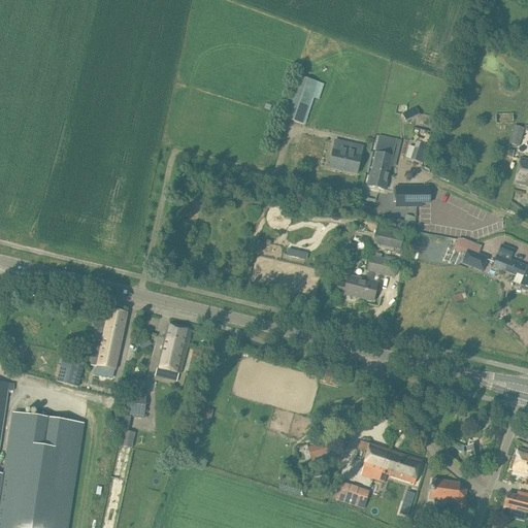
[(320,84),(296,75),(282,118),(305,125),(314,99),(319,100),(324,85),(320,84)]
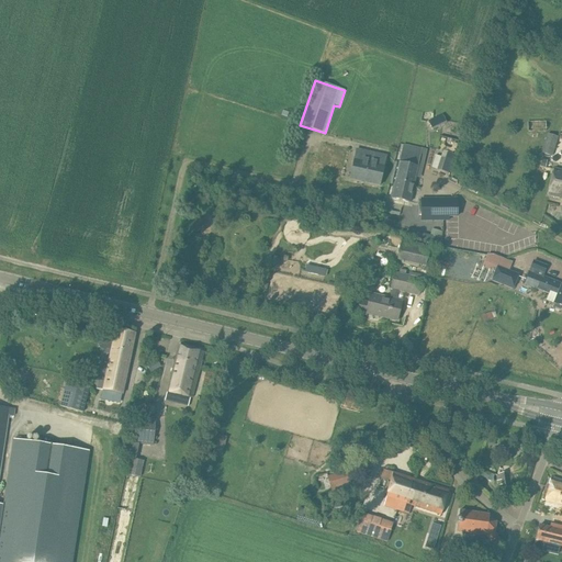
[(446,123),(442,114),(427,122),(431,131),(446,123)]
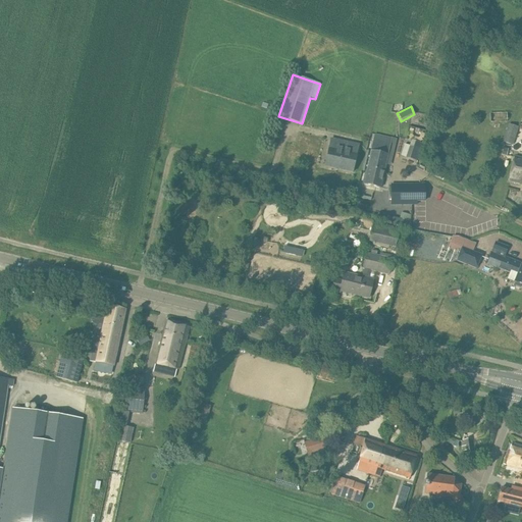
[(519,127),(509,123),(503,142),(513,145),(519,127)]
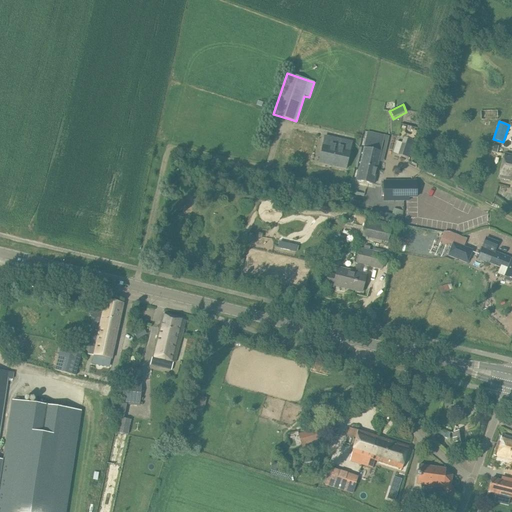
[(396,140),(394,152),(399,154),(397,162),(408,165),(416,129),(404,127),(401,141),(396,140)]
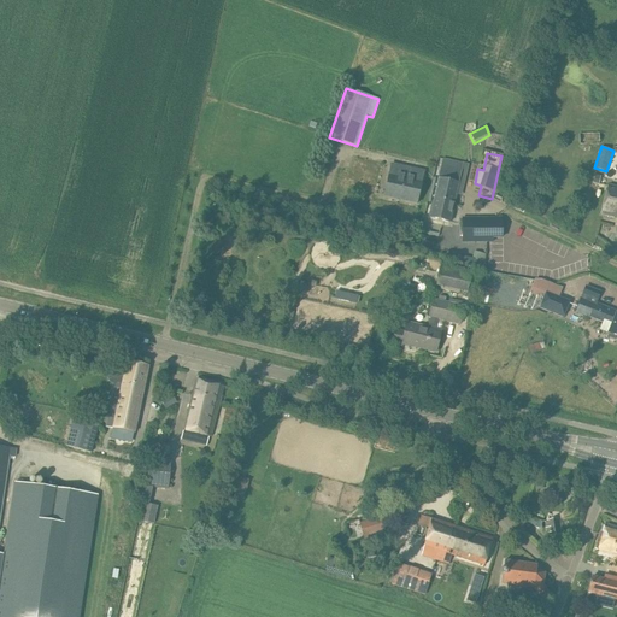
[(463,164),(444,159),(434,200),(430,218),(450,223),(462,170),(463,164)]
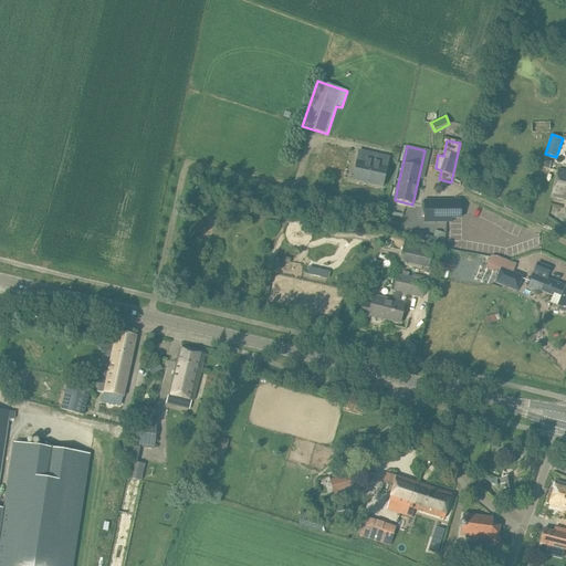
[(389,158),(359,150),(352,181),(383,189),(385,180),(389,158)]
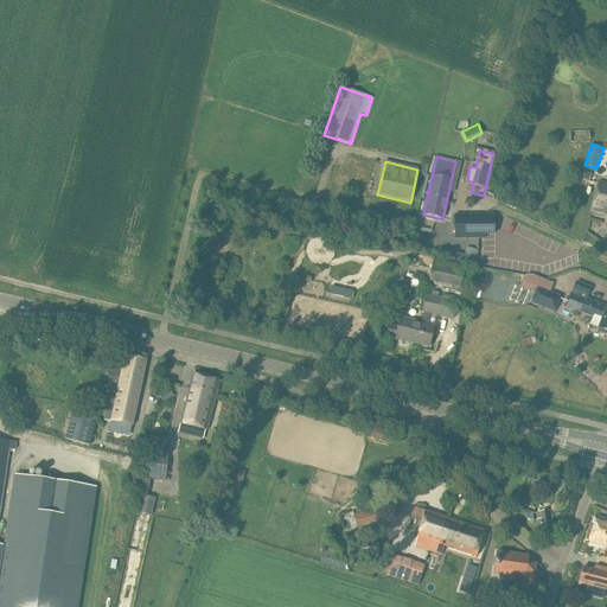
[(606,184),(598,183),(592,211),(606,215),(606,184)]
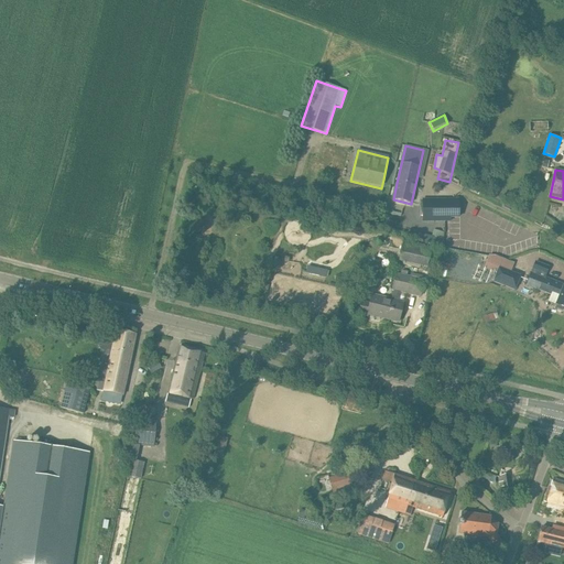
[(458,199),(423,199),(423,217),(458,217),(458,199)]
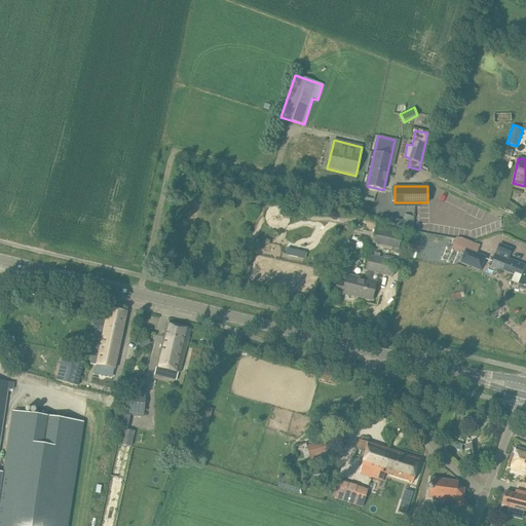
[(377,226),(373,242),(399,249),(401,237),(403,231),(377,226)]
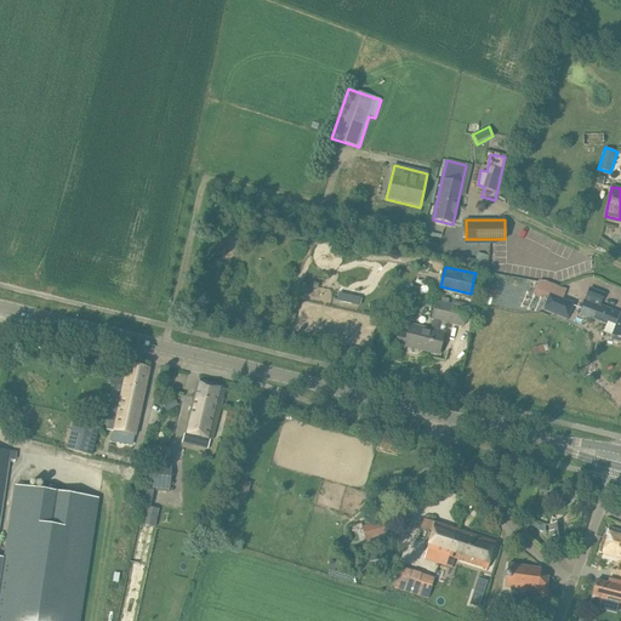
[(320,294),(323,279),(315,278),(312,292),(320,294)]
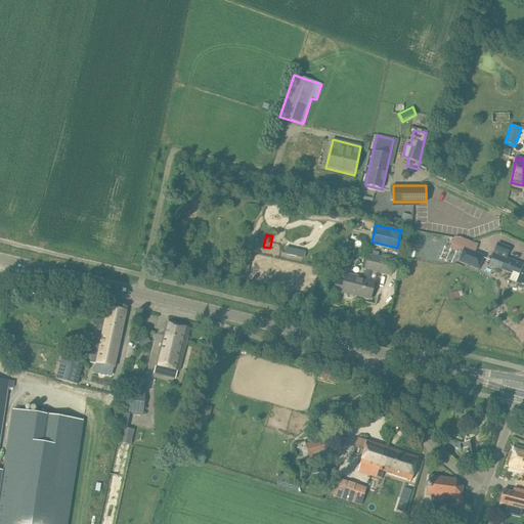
[(454,236),(449,249),(461,254),(457,262),(479,270),(484,256),(475,252),(478,244),(465,238),(454,236)]
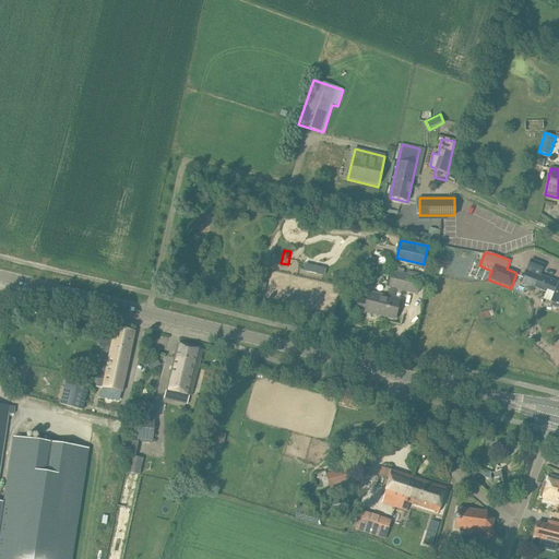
[(545,264),(531,259),(521,283),(530,286),(546,293),(547,289),(555,293),(551,301),(552,302),(550,307),(557,309),(558,305),(558,284),(558,283),(540,275),(545,264)]
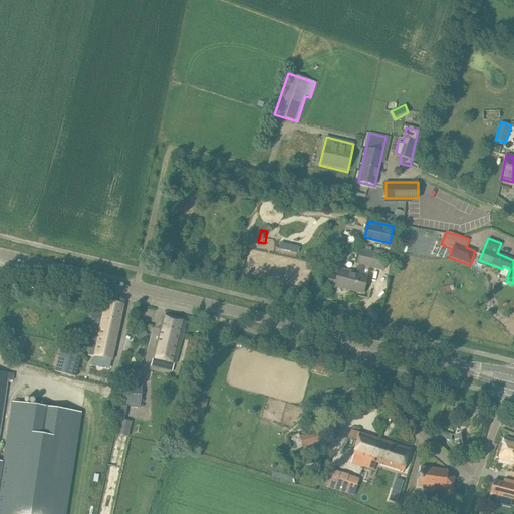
[(387,256),(361,250),(357,264),(359,265),(357,274),(338,270),(337,276),(328,274),(325,287),(335,289),(335,287),(347,290),(363,294),(367,276),(363,276),(365,266),(382,270),(387,256)]
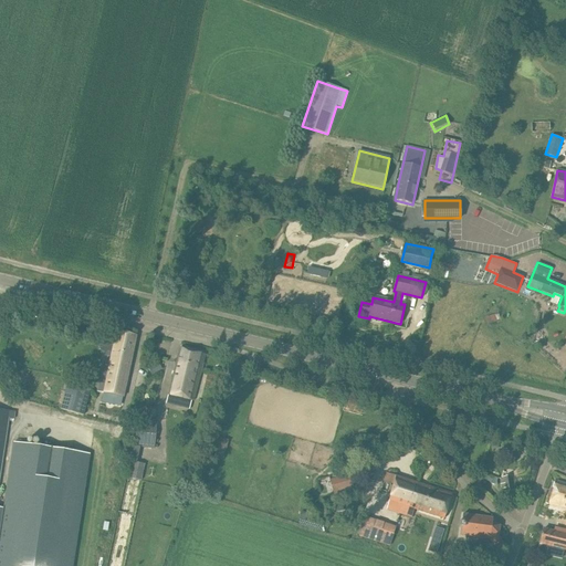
[(498,322),(494,314),(485,317),(488,325),(498,322)]
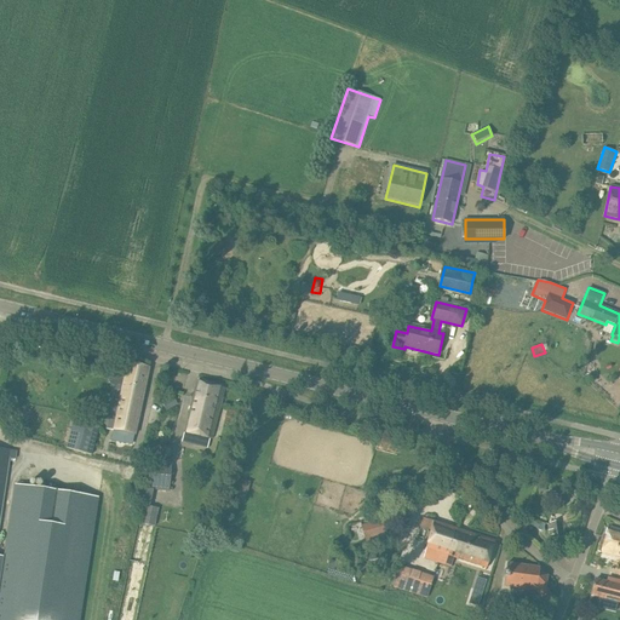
[(113,401),(107,429),(113,430),(112,440),(133,445),(135,435),(147,380),(149,368),(127,363),(122,390),(115,389),(113,401)]
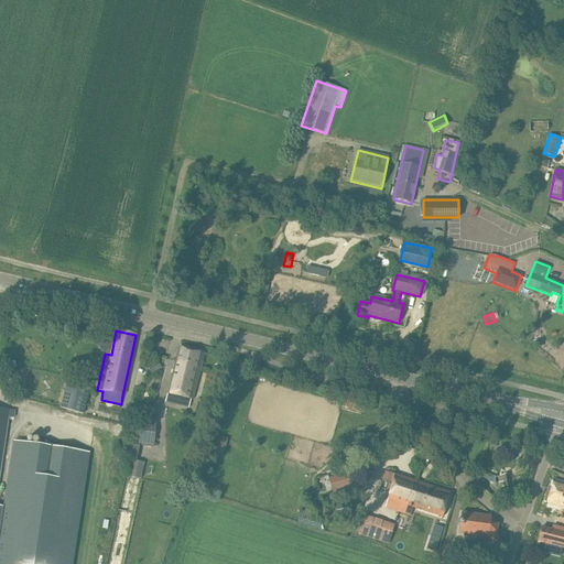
[(167,392),(193,399),(205,354),(179,347),(167,392)]
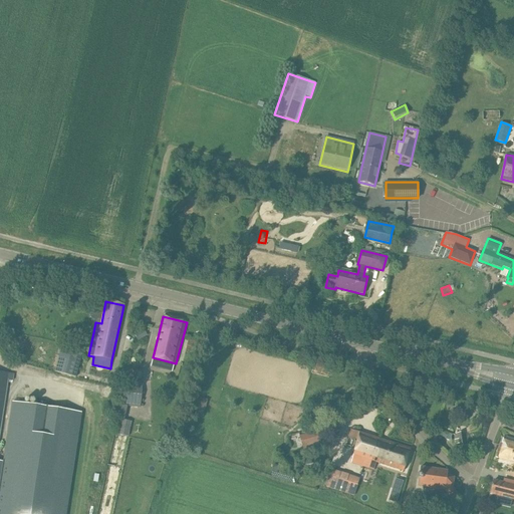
[(148,335),(144,329),(135,335),(138,341),(148,335)]
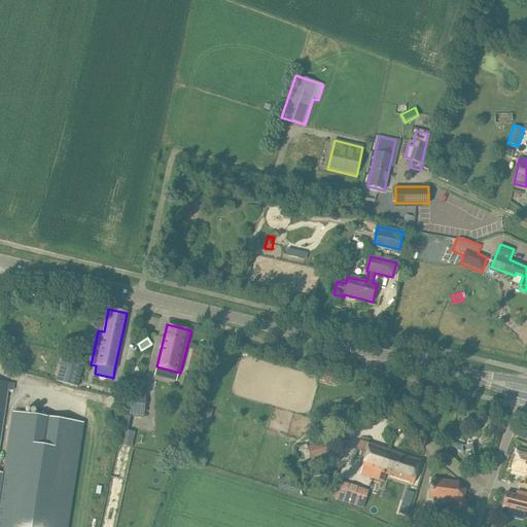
[(84,361),(63,355),(56,381),(78,386),(84,361)]
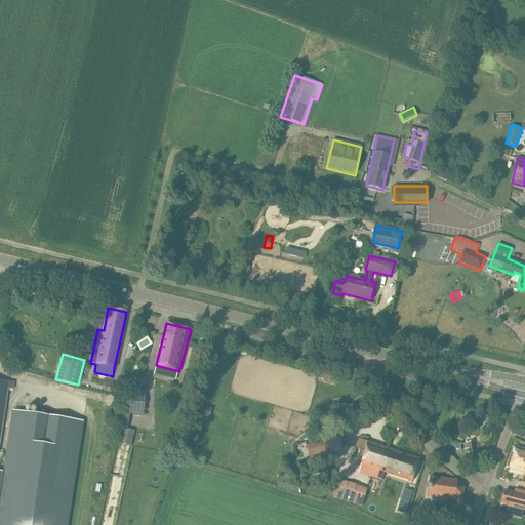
[(0,524),(67,524),(83,421),(37,414),(21,412),(12,410),(3,472),(0,471),(0,438),(8,388),(12,389),(13,382),(0,379),(0,524)]
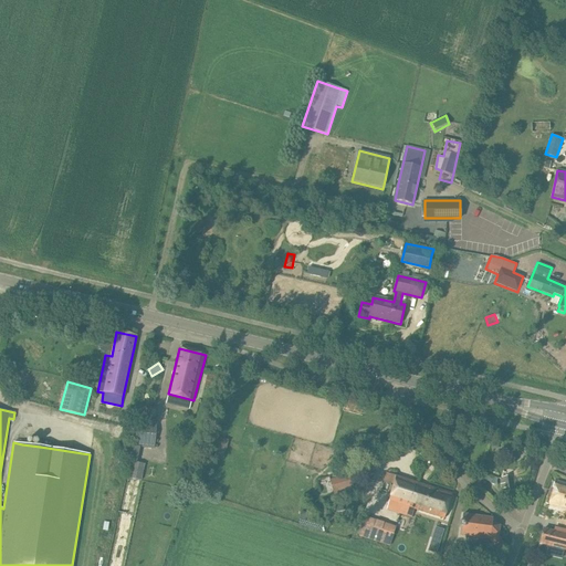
[(136,446),(154,447),(156,418),(138,416),(136,446)]
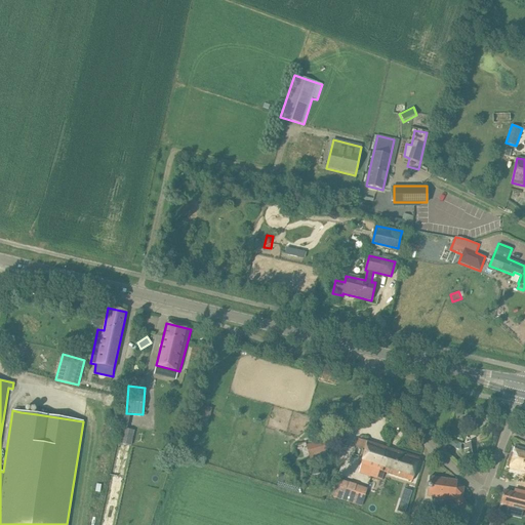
[(196,421),(208,425),(212,408),(200,405),(196,421)]
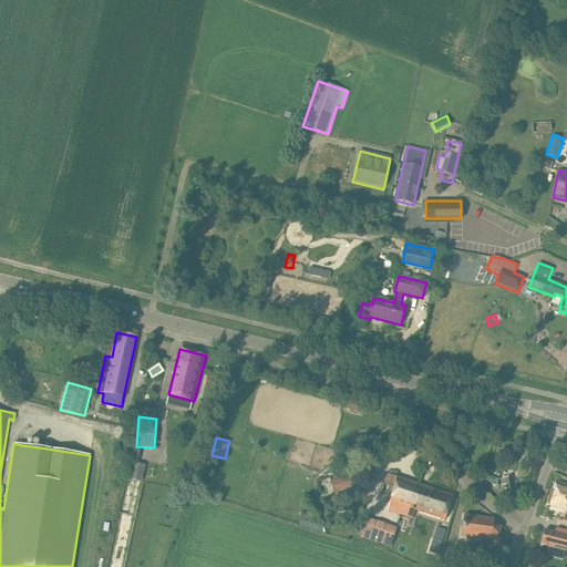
[(130,478),(142,481),(145,464),(132,462),(130,478)]
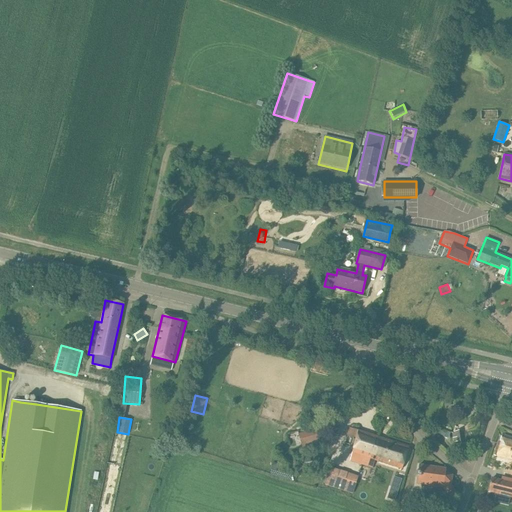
[(324,449),(319,428),(298,434),(303,455),(324,449)]
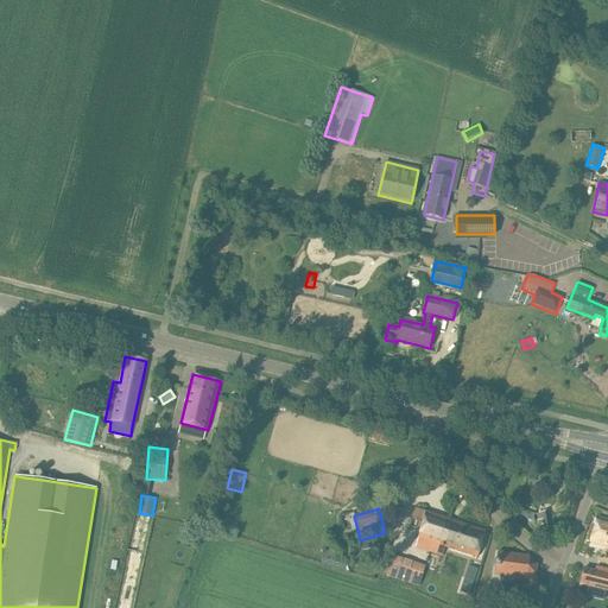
[(415,508),(412,517),(423,520),(420,530),(416,546),(430,551),(436,553),(448,519),(415,508)]
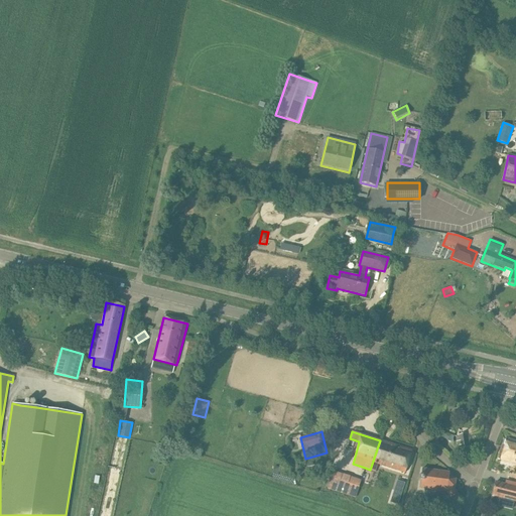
[(469,446),(468,436),(458,437),(459,448),(469,446)]
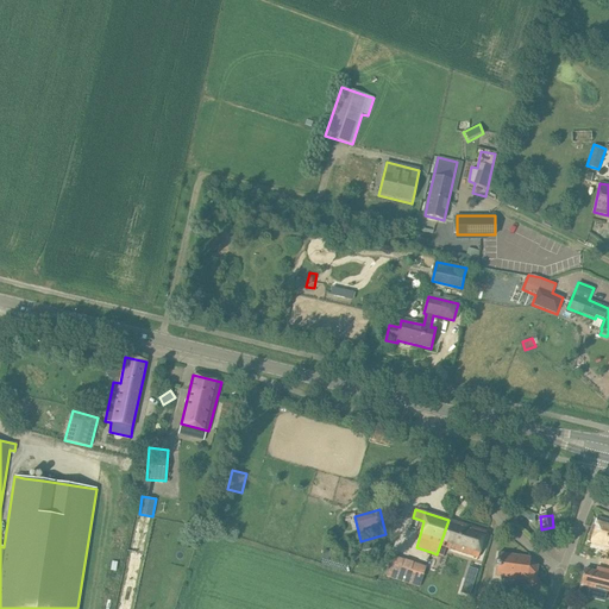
[(590,547),(604,552),(608,537),(608,520),(598,518),(590,547)]
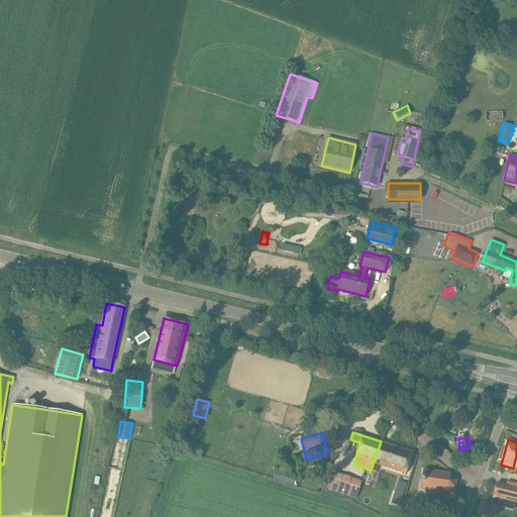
[(381,441),(371,471),(376,473),(378,464),(406,474),(413,451),(381,441)]
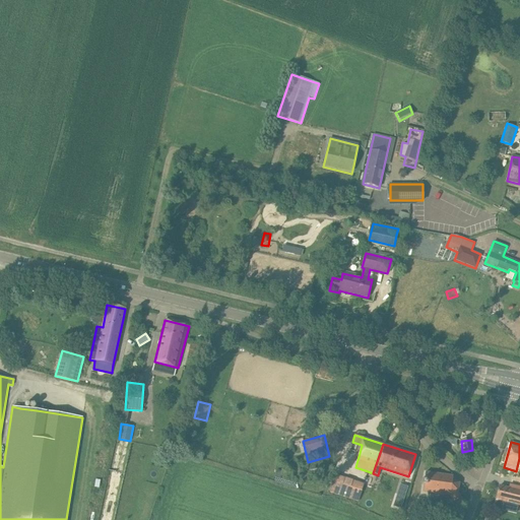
[(452,476),(425,472),(425,479),(423,479),(421,484),(424,484),(423,491),(439,493),(438,496),(444,497),(444,494),(449,494),(454,503),(461,499),(457,492),(458,492),(459,482),(452,476)]
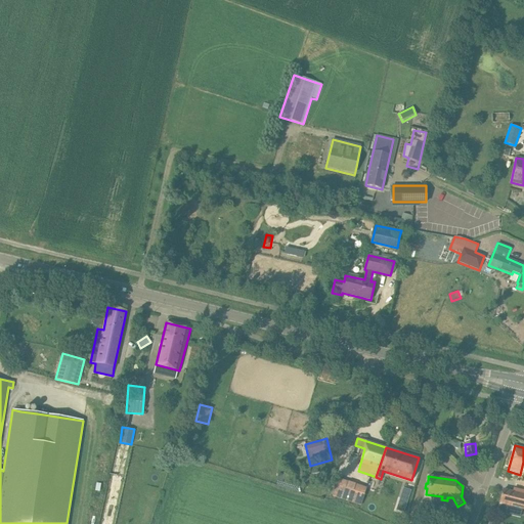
[(334,490),(333,494),(342,498),(360,505),(362,498),(364,491),(366,487),(338,478),(334,490)]
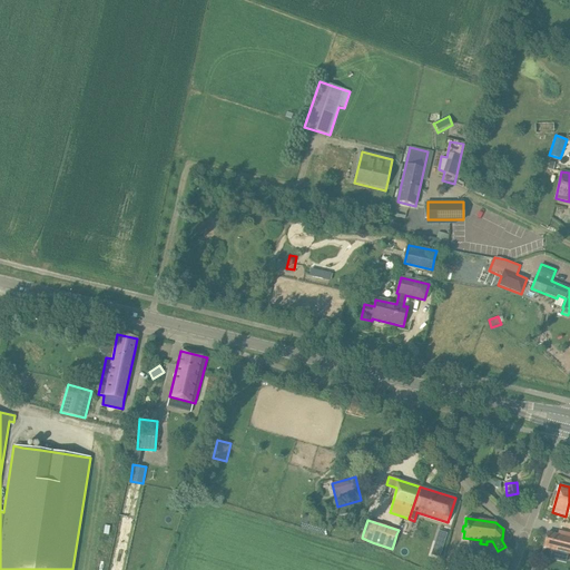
[(438,531),(435,541),(444,544),(448,533),(438,531)]
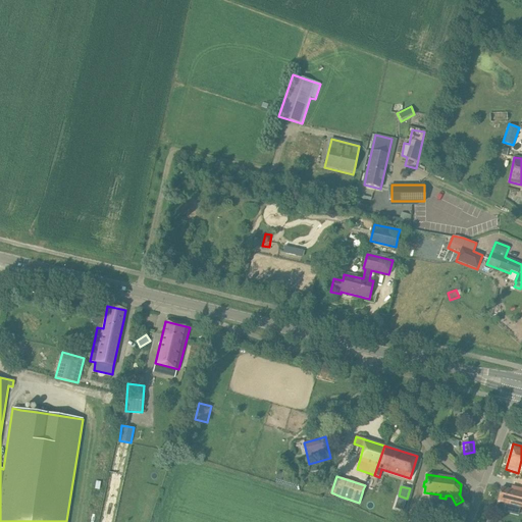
[(502,487),(498,502),(506,504),(505,508),(505,509),(518,513),(520,508),(521,508),(521,489),(512,486),(511,490),(502,487)]
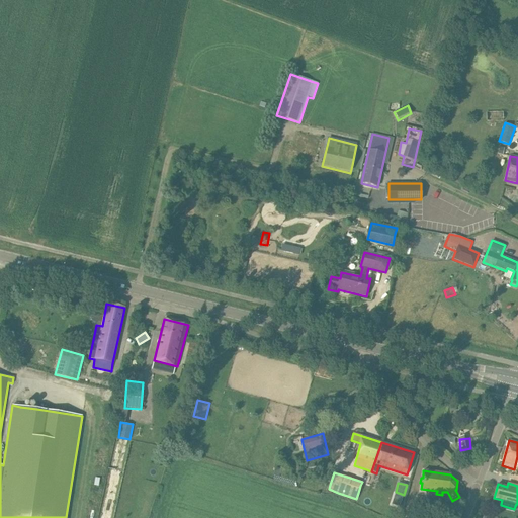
[(358,493),(370,498),(374,488),(362,484),(358,493)]
